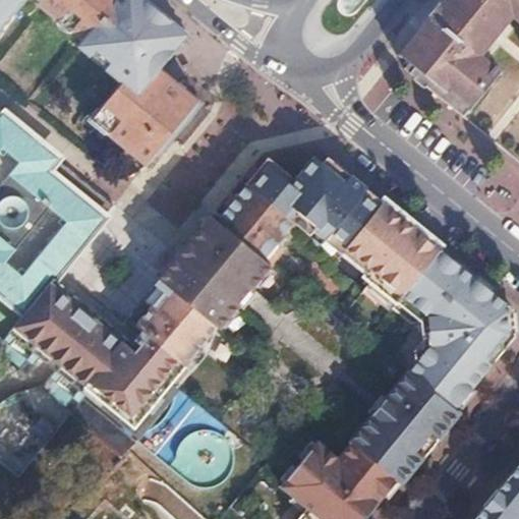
[(0,51),(5,56),(44,3),(53,10),(50,13),(96,50),(92,54),(148,103),(117,137),(152,170),(204,106),(161,70),(187,36),(145,0),(0,0),(0,51)]
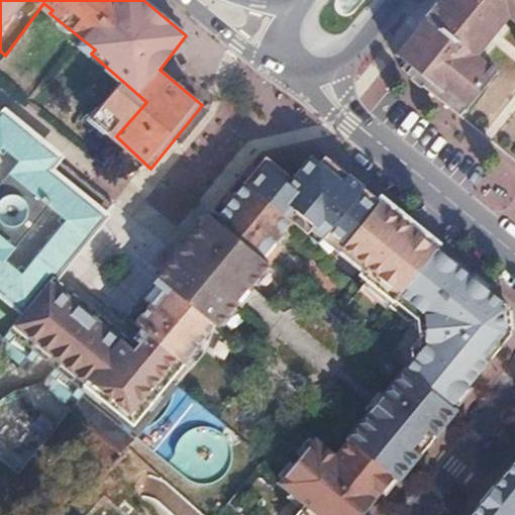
[(437,0),(392,56),(448,101),(484,60),(476,53),(507,13),(514,19),(514,0),(437,0)]
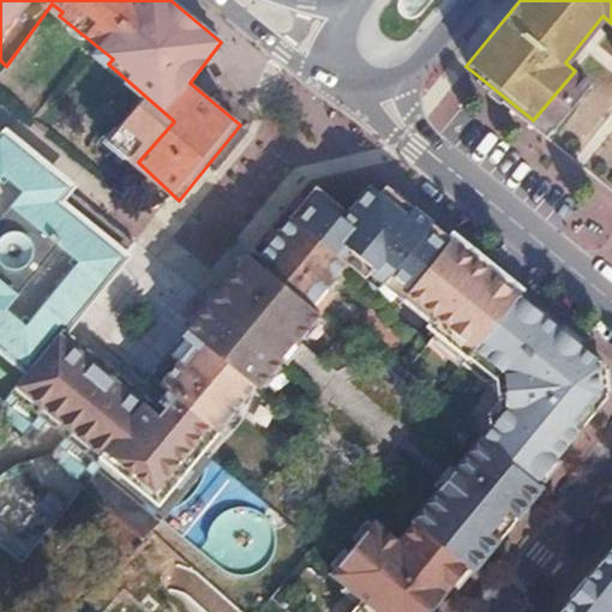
[(466,66),(461,71),(543,139),(549,133),(533,120),(466,66)]
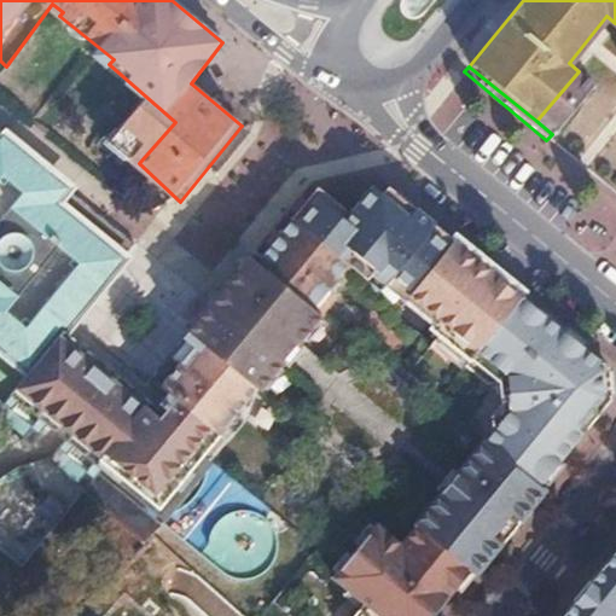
[(579,71),(536,121),(552,134),(592,83),(579,71)]
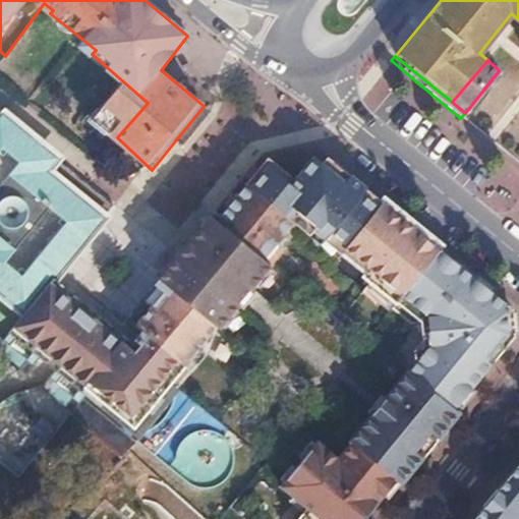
[(0,290),(25,312),(60,271),(102,218),(45,174),(54,161),(0,119),(0,290)]
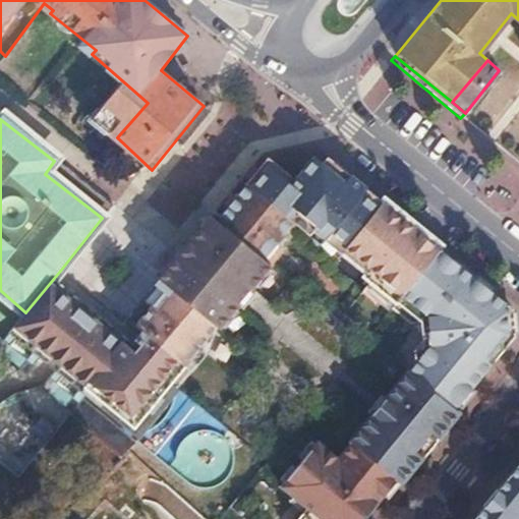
[(212,214),(191,241),(251,289),(270,266),(264,261),(276,244),(279,247),(286,238),(283,236),(300,215),(314,226),(311,230),(315,234),(360,184),(327,157),(323,162),(314,156),(296,180),(277,165),(229,227),(218,219),(212,214)]
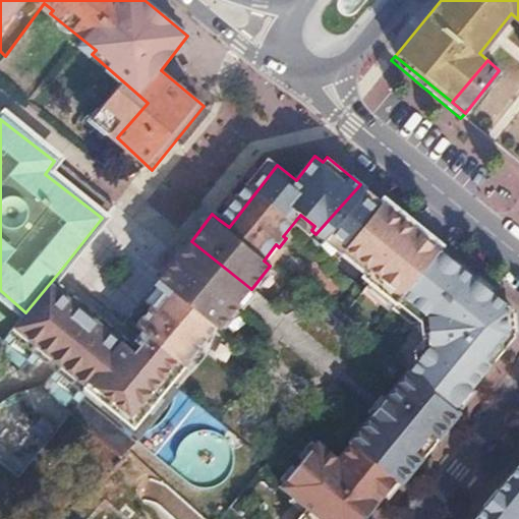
[(266,157),(218,219),(229,227),(277,165),(266,157)]
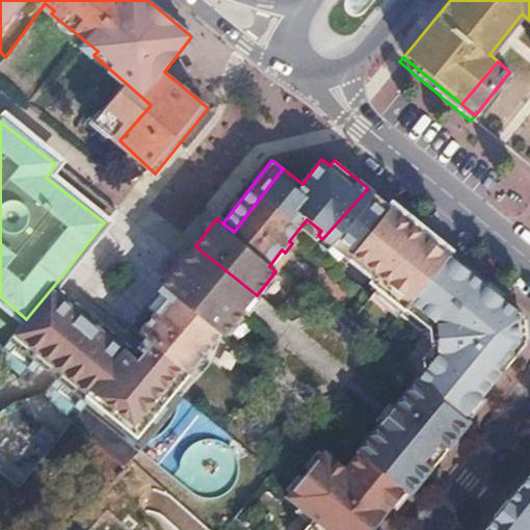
[(368,188),(322,239),(333,247),(336,243),(351,256),(348,260),(371,280),(369,283),(375,288),(425,229),(391,201),(388,205),(368,188)]
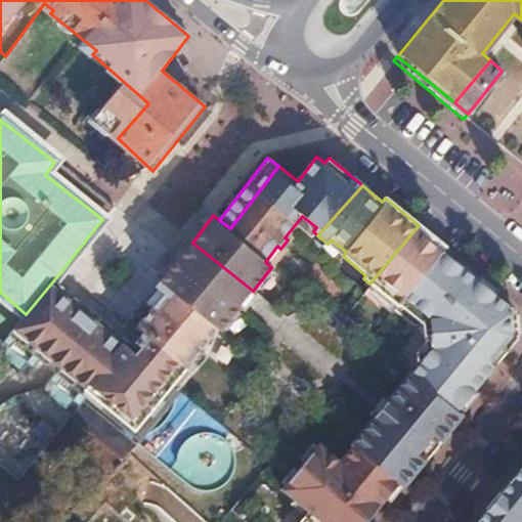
[(370,284),(365,290),(391,312),(393,309),(441,251),(445,247),(419,225),(370,284)]
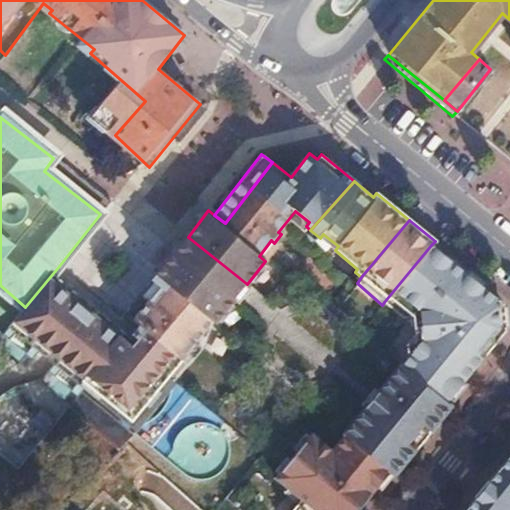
[(188,237),(175,252),(235,300),(247,284),(188,237)]
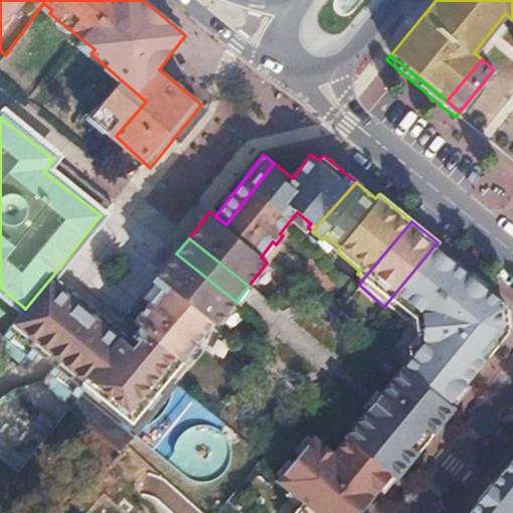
[(434,246),(386,304),(404,319),(414,318),(415,335),(407,346),(408,354),(410,356),(402,366),(401,365),(344,430),(350,437),(351,438),(338,452),(319,435),(281,477),(305,500),(293,512),(357,512),(388,476),(392,480),(453,408),(448,404),(507,333),(504,306),(434,246)]
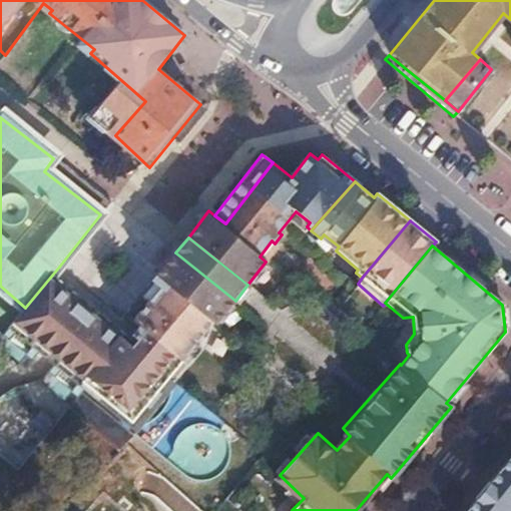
[(175,252),(162,270),(219,321),(235,301),(175,252)]
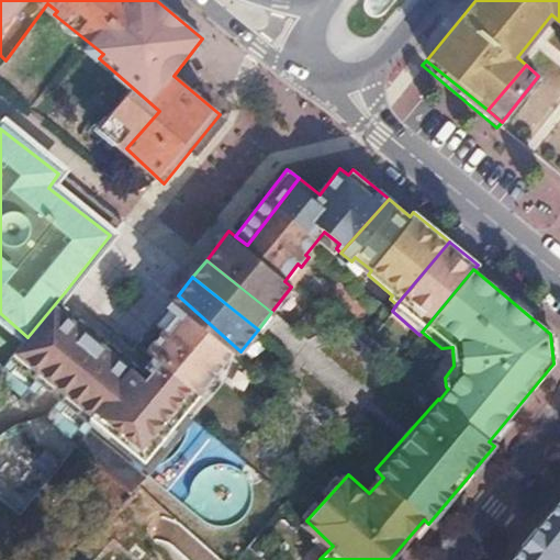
[(172,303),(233,351),(237,356),(241,351),(178,295),(172,303)]
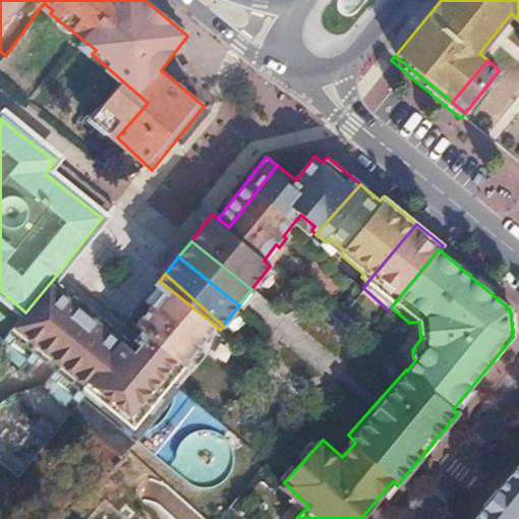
[(216,326),(160,281),(159,280),(155,285),(164,292),(135,327),(141,332),(128,348),(80,307),(50,283),(25,312),(14,327),(41,348),(93,391),(132,425),(169,381),(172,383),(190,360),(188,358),(197,347),(199,349),(208,338),(207,337),(216,326)]
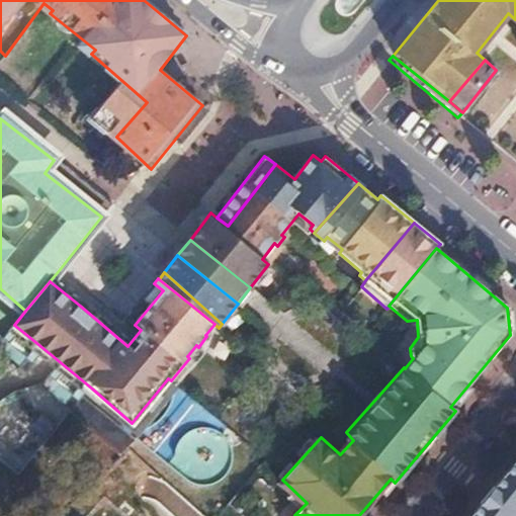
[(24,372),(0,398),(0,461),(11,471),(67,413),(24,372)]
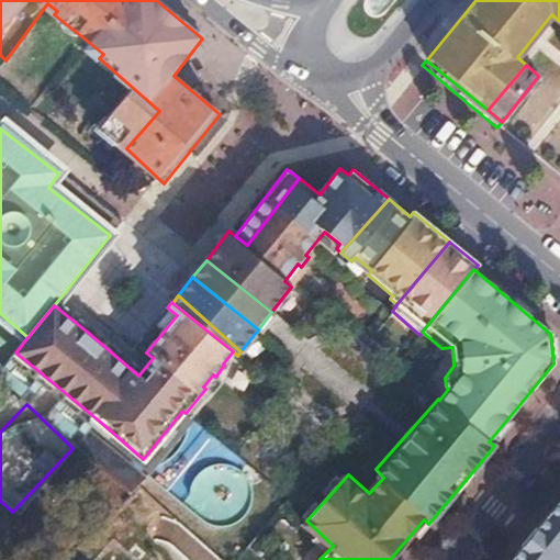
[(236,517),(238,465),(186,462),(185,516),(236,517)]
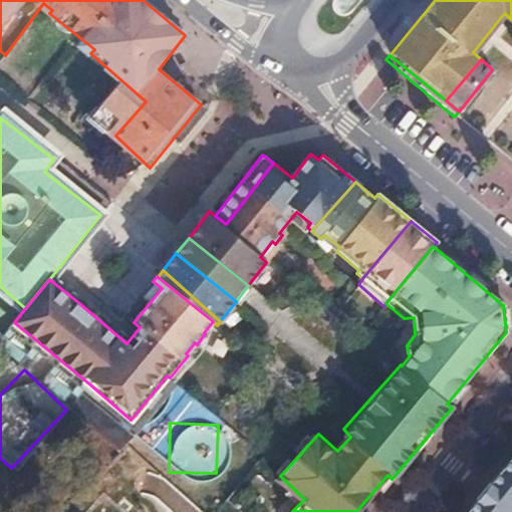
[(495,511),(511,511),(511,459),(480,499),(495,511)]
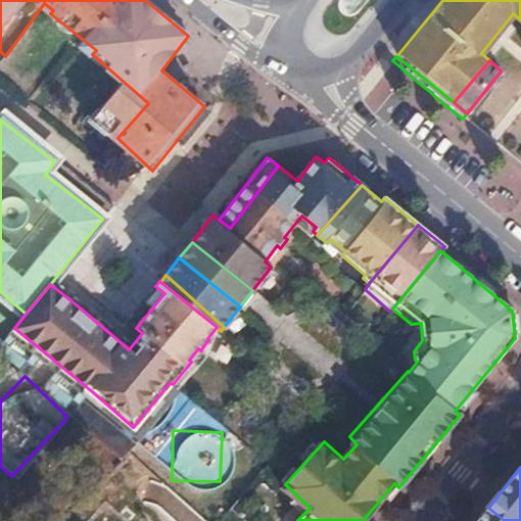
[(504,520),(488,508),(476,520),(504,520)]
